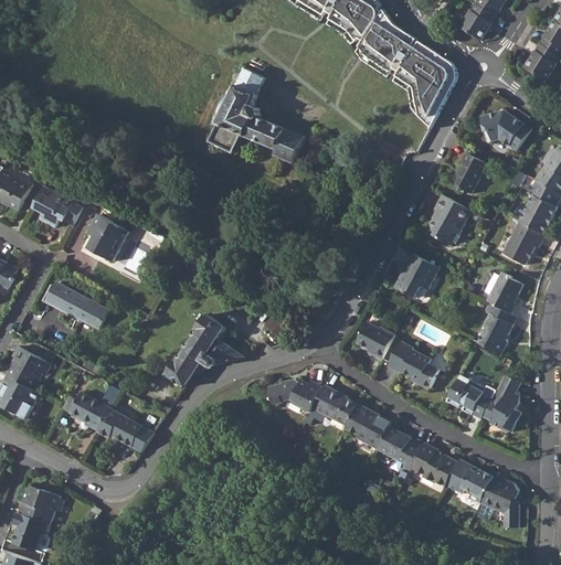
[(416,116),(429,128),(454,78),(454,76),(454,73),(453,70),(451,66),(448,64),(446,62),(391,24),(371,0),(293,0),(296,1),(346,32),(363,56),(411,88),(416,116)]
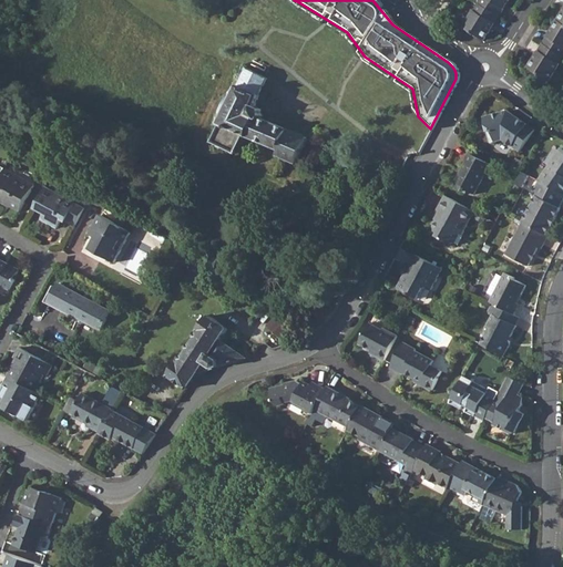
[(478,0),(476,4),(494,16),(503,1),(504,2),(504,0),(478,0)]
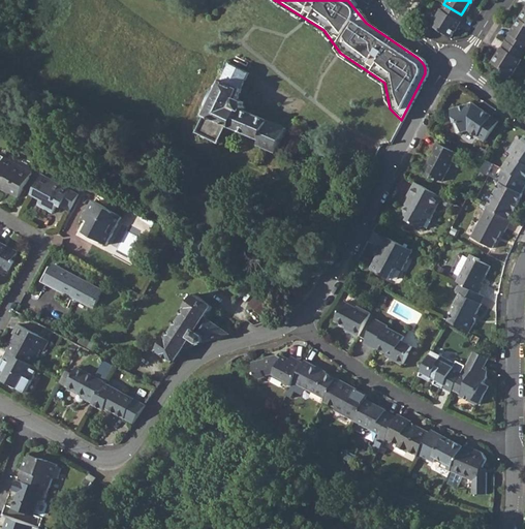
[(452,28),(461,14),(443,4),(439,10),(438,9),(428,26),(437,33),(437,32),(448,37),(454,29),(452,28)]
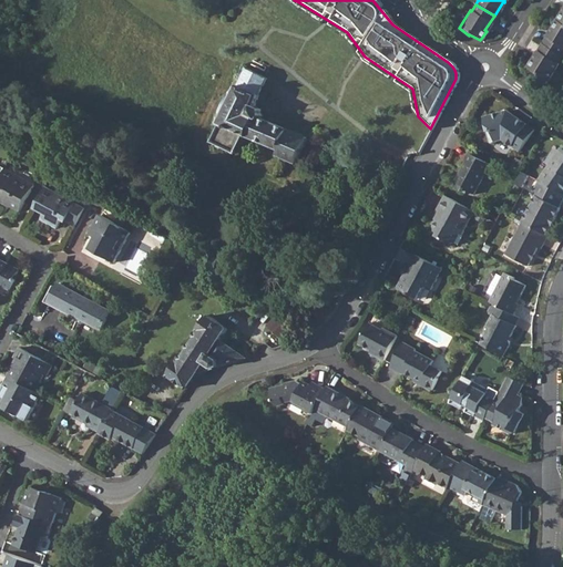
[(541,44),(559,57),(562,49),(562,26),(554,20),(549,29),(550,30),(541,44)]
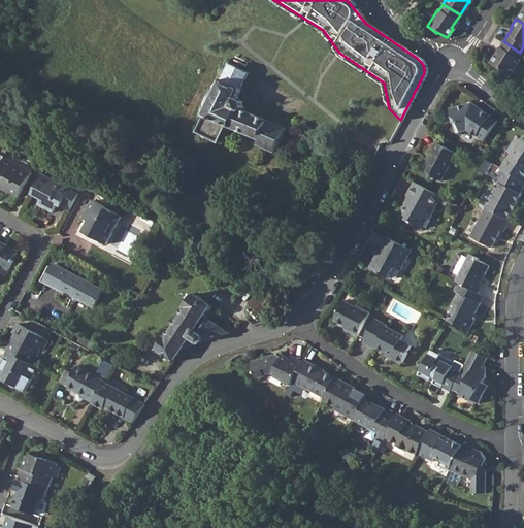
[(497,75),(504,80),(518,60),(516,59),(520,53),(503,41),(495,56),(493,55),(488,63),(499,70),(497,75)]
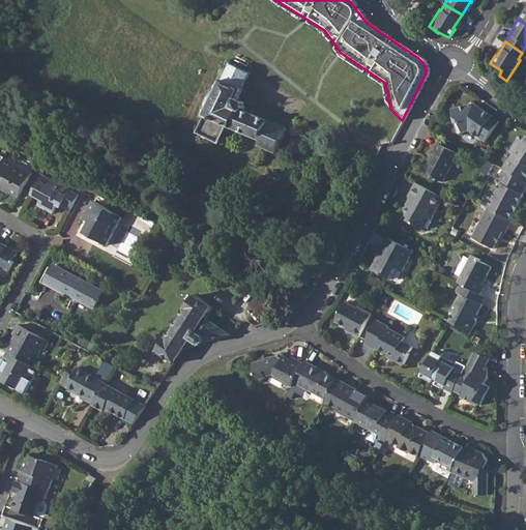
[(250,143),(273,153),(283,129),(241,111),(240,102),(235,100),(246,74),(228,64),(195,134),(216,144),(225,126),(242,135),(239,144),(247,147),(250,143)]
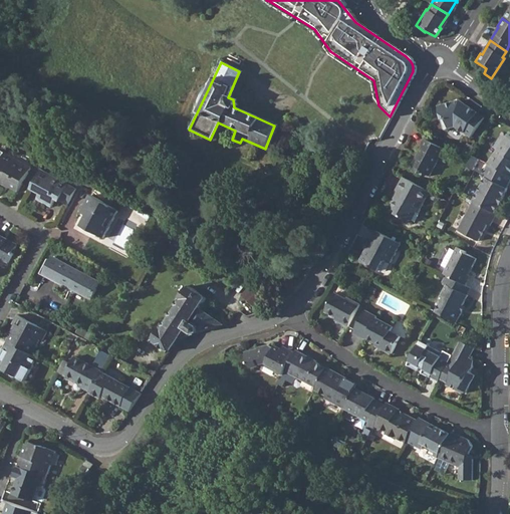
[(467,138),(480,118),(456,100),(435,107),(438,119),(442,118),(445,127),(450,125),(467,138)]
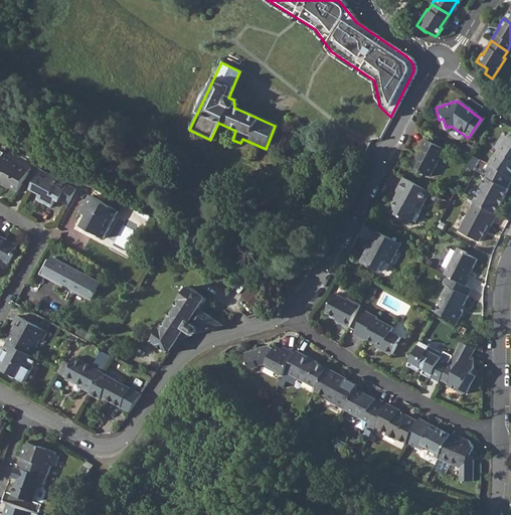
[(491,168),(510,178),(510,176),(510,139),(505,136),(486,165),(491,168)]
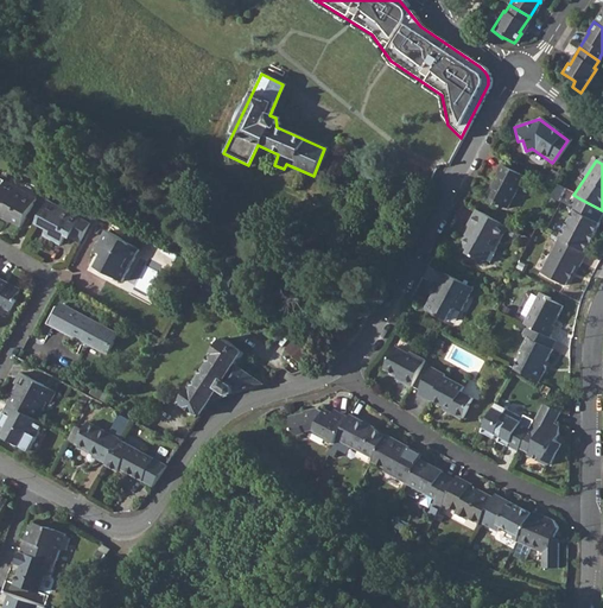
[(505,209),(522,178),(499,165),(494,175),(495,176),(482,201),(493,207),(494,204),(505,209)]
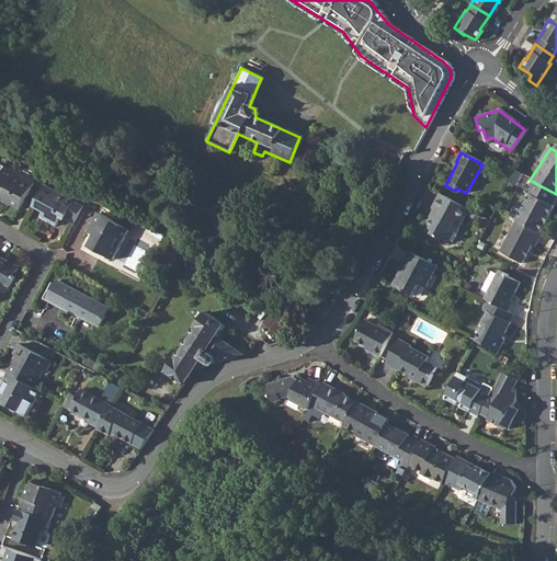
[(1,199),(19,209),(33,183),(3,167),(0,173),(0,202),(1,199)]
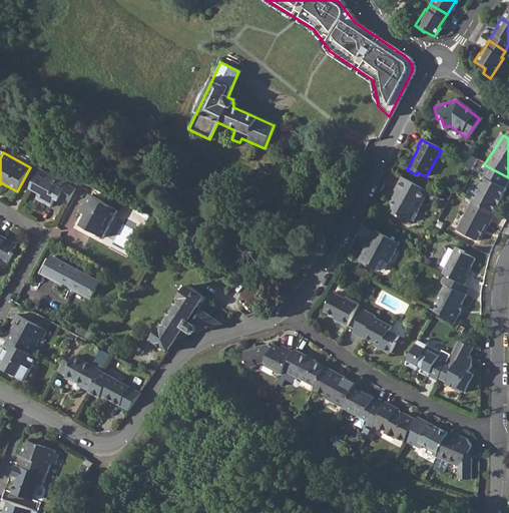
[(484,164),(478,176),(481,177),(483,178),(489,167),(484,164)]
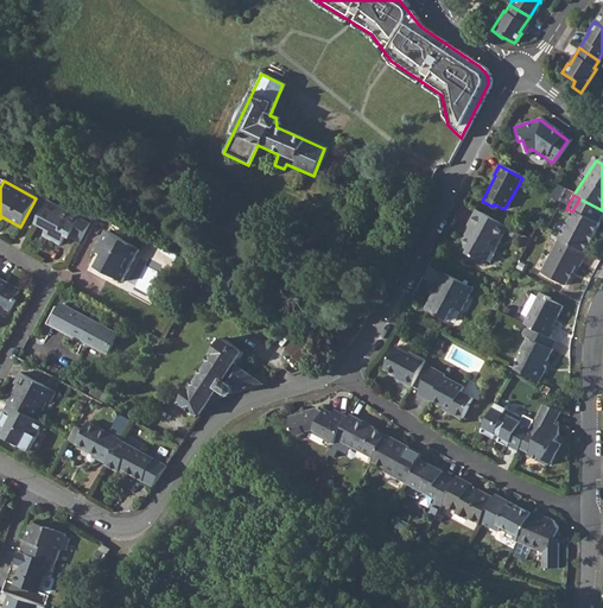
[(570,210),(554,239),(556,240),(581,253),(586,242),(588,244),(592,235),(590,234),(596,223),(595,222),(602,210),(579,198),(572,211),(570,210)]
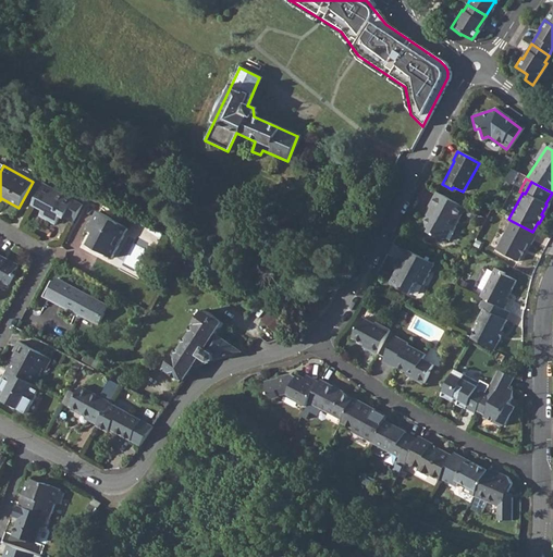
[(38,215),(54,224),(59,217),(72,223),(82,206),(44,184),(32,205),(42,210),(38,215)]
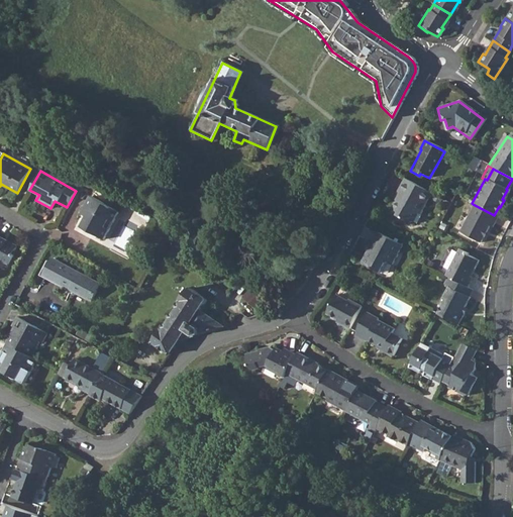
[(398,219),(406,224),(410,223),(415,214),(418,215),(430,194),(403,180),(396,193),(401,196),(398,203),(395,203),(391,210),(392,213),(398,215),(398,219)]
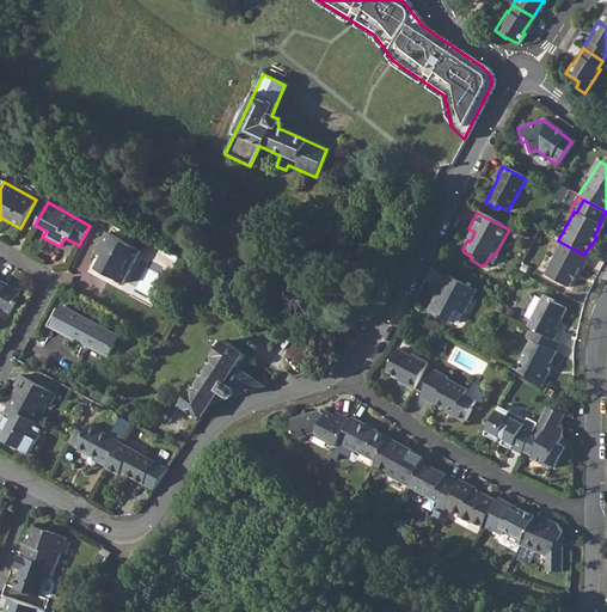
[(140,251),(106,233),(94,256),(102,259),(96,270),(121,285),(140,251)]
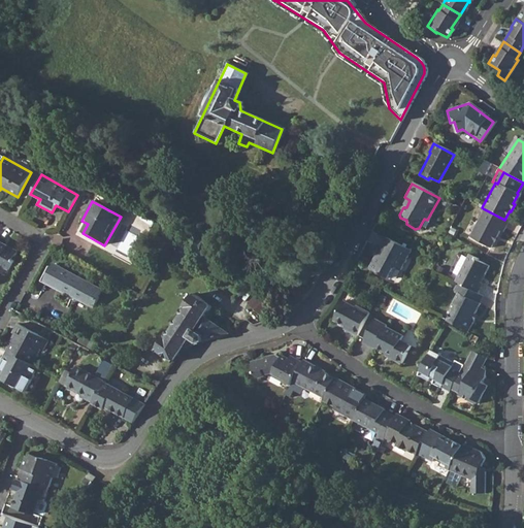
[(467,238),(487,249),(496,232),(500,233),(506,221),(504,220),(483,208),(467,238)]
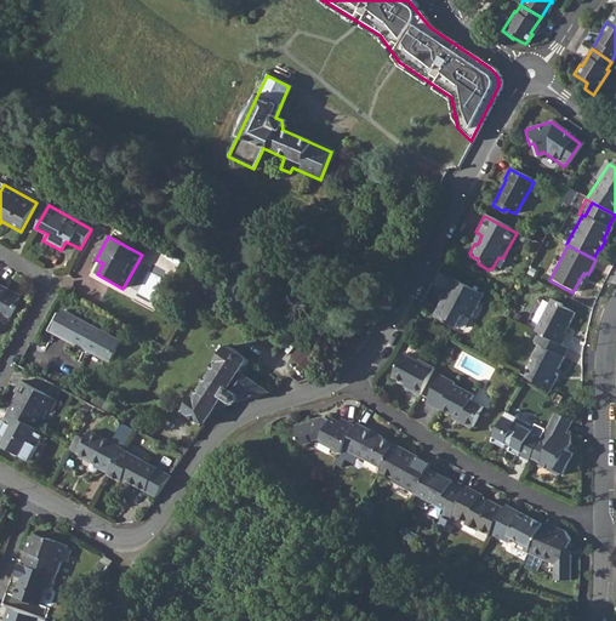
[(433,318),(455,330),(462,318),(466,317),(468,318),(480,296),(449,279),(440,295),(445,298),(443,303),(440,303),(433,318)]
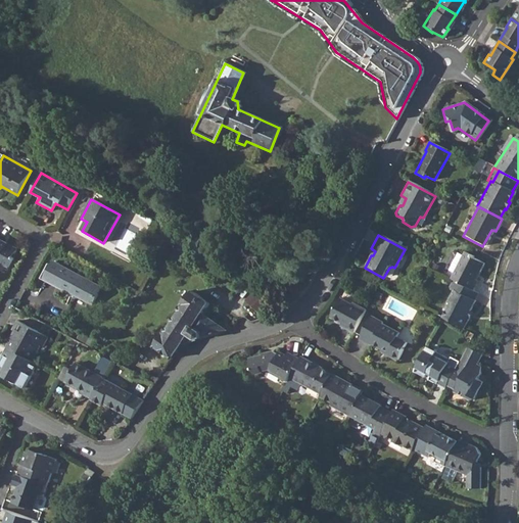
[(0,265),(7,269),(13,258),(11,257),(15,250),(5,244),(4,245),(0,243),(0,265)]
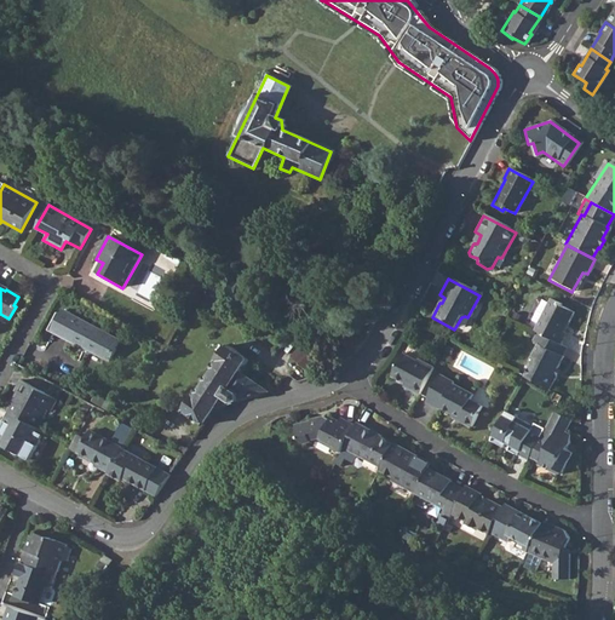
[(546,300),(530,331),(533,333),(556,345),(561,334),(555,332),(559,323),(563,323),(569,314),(546,300)]
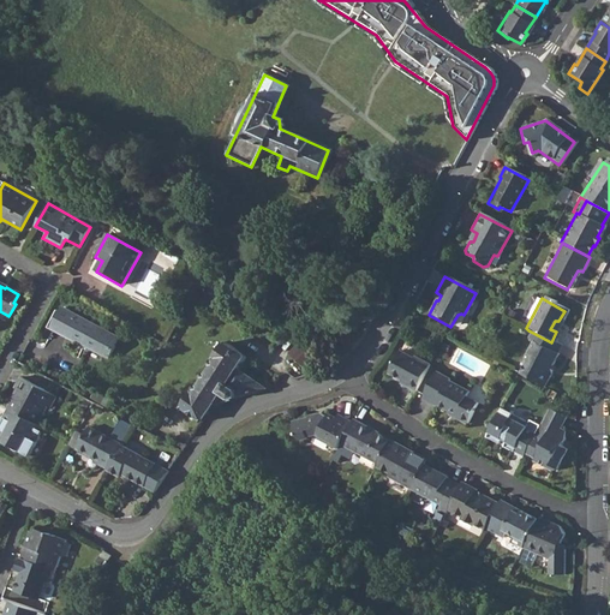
[(117,340),(61,310),(51,330),(106,360),(117,340)]
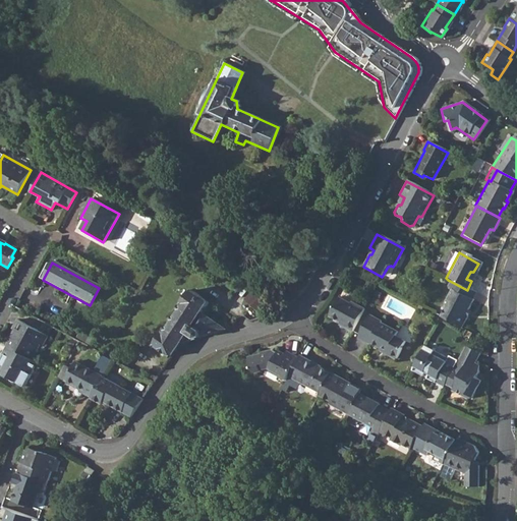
[(438,316),(459,328),(464,317),(462,316),(471,301),(469,300),(473,293),(467,290),(448,280),(444,287),(449,290),(442,304),(443,307),(438,316)]
